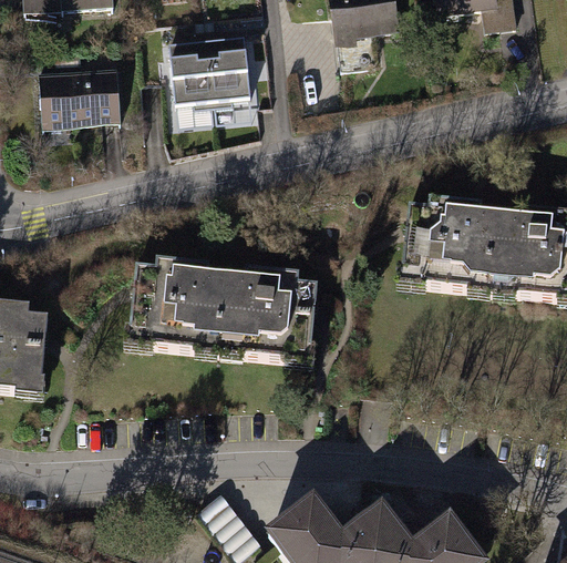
[(18,0),(19,12),(105,7),(104,0),(18,0)]
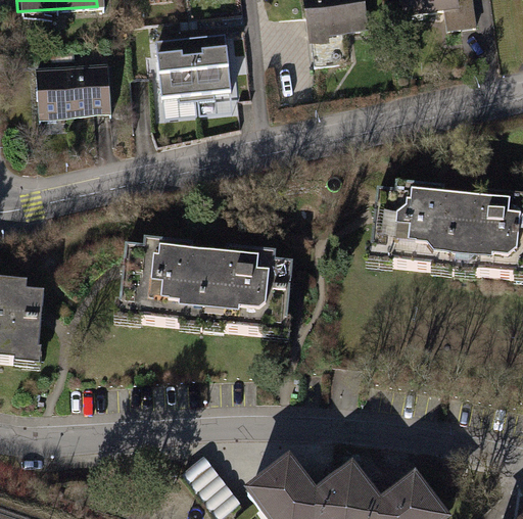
[(307,0),(317,63),(343,60),(339,31),(370,26),(366,0),(307,0)]
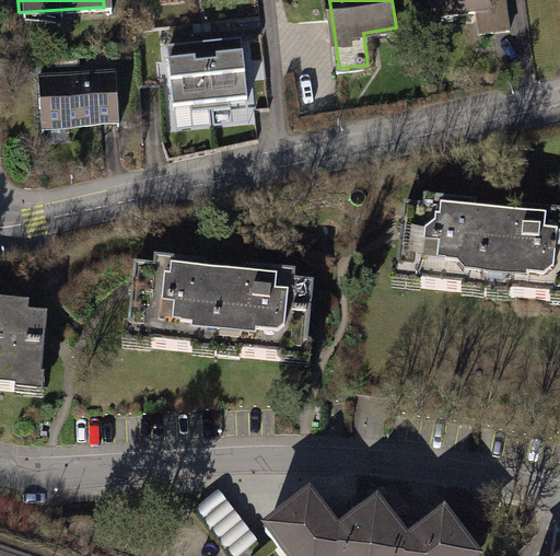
[(434,0),(436,15),(489,8),(492,29),(510,26),(506,0),(434,0)]
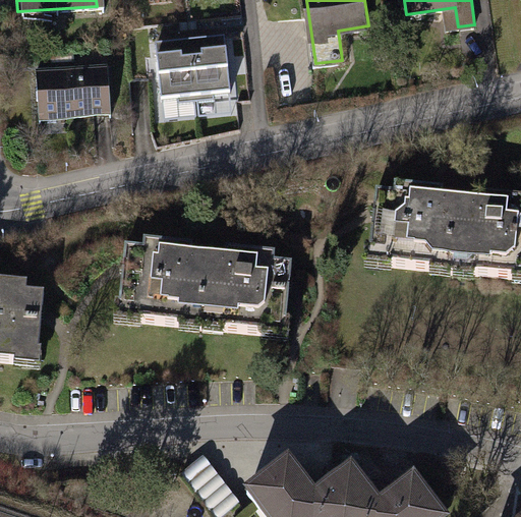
[(191,39),(196,93),(230,89),(225,36),(191,39)]
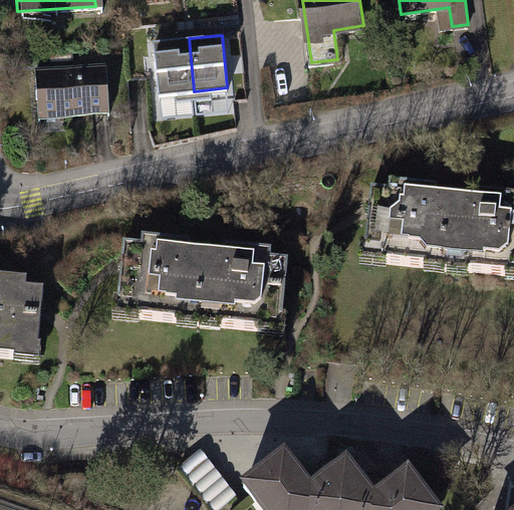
[(155,42),(161,94),(194,91),(189,38),(155,42)]
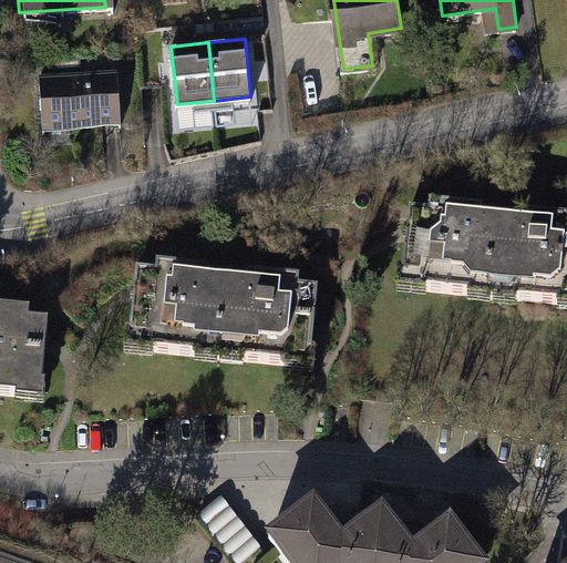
[(117,64),(32,68),(34,130),(120,125),(117,64)]
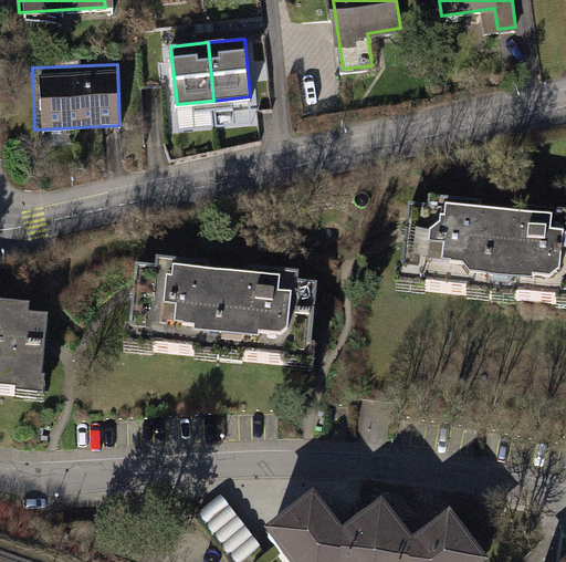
[(450,206),(425,204),(418,292),(565,302),(565,214),(531,211),(450,206)]
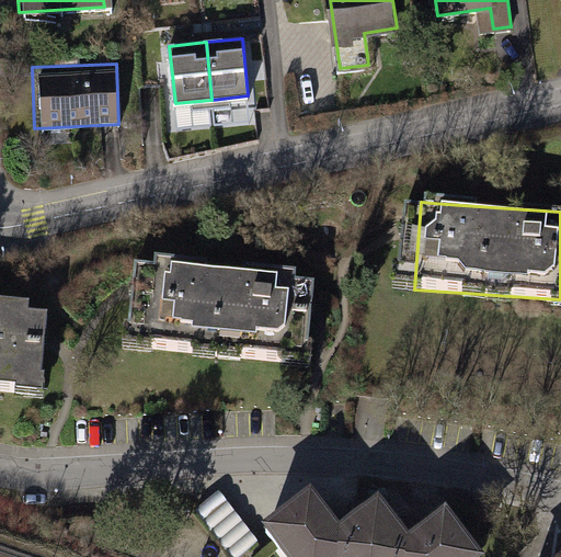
[(185,272),(134,266),(127,342),(305,359),(312,283),(264,279),(185,272)]
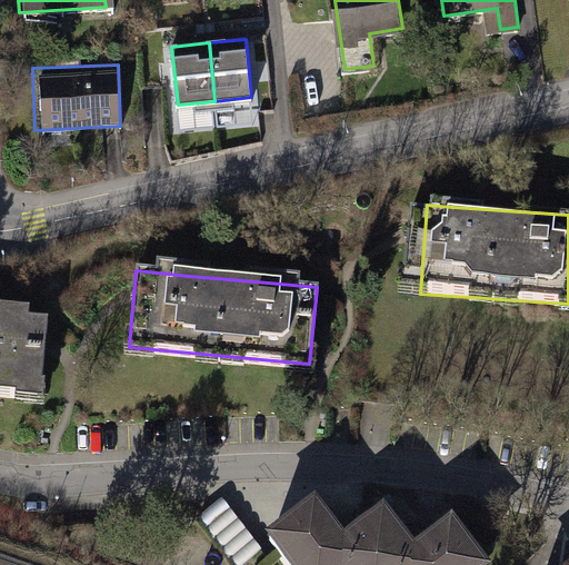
[(0,397),(35,399),(39,315),(0,313),(0,397)]
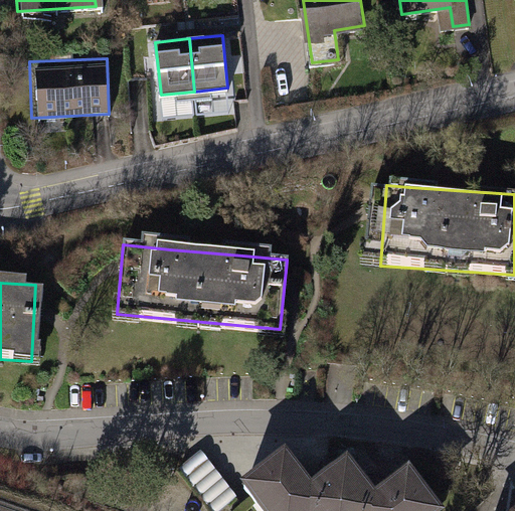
[(276,450),(243,477),(272,510),(421,510),(432,503),(402,469),(372,494),(341,458),(307,487),(276,450)]
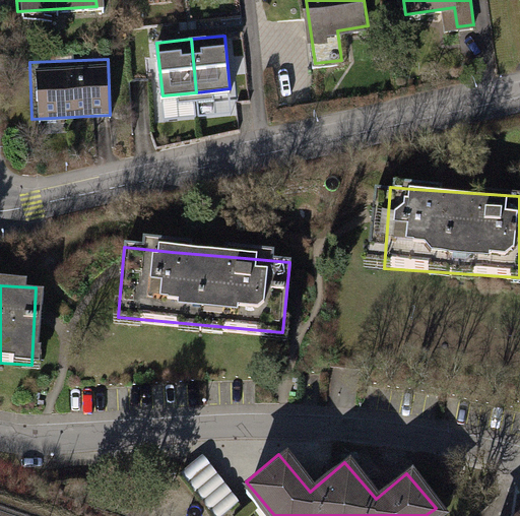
[(211,458),(191,470),(218,513),(239,500),(211,458)]
